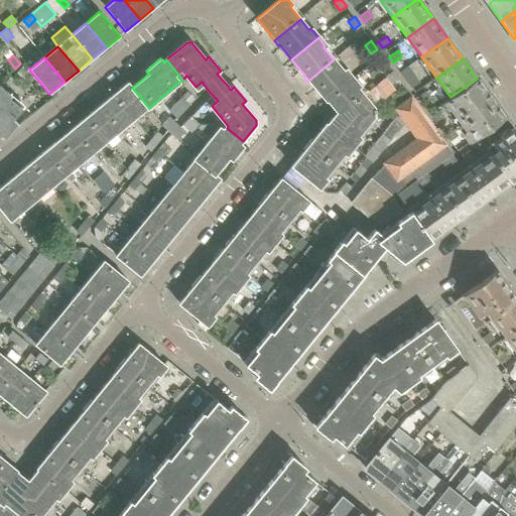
[(327,100),(353,78),(345,69),(343,71),(334,59),(307,82),(311,87),(312,86),(326,101),(327,101),(327,100)]
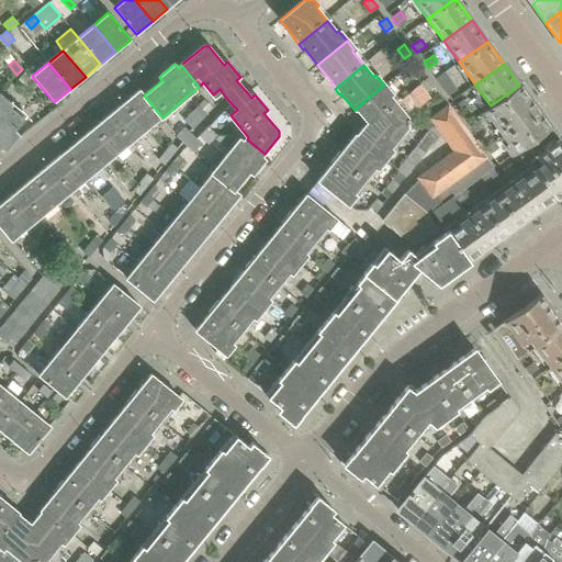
[(32,81),(23,74),(18,80),(27,88),(32,81)]
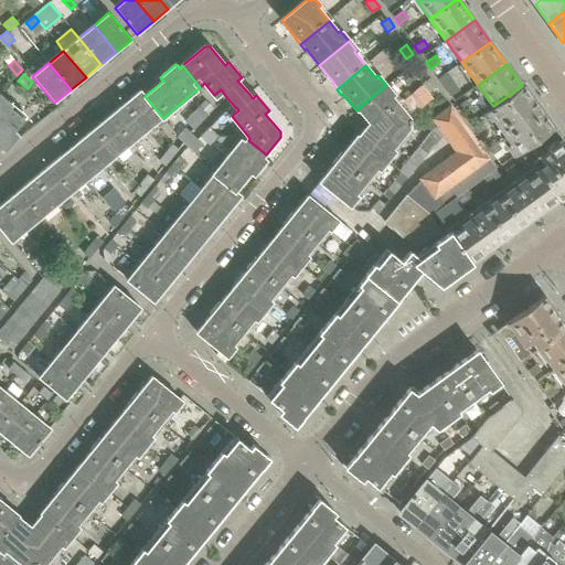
[(437,87),(430,78),(424,83),(430,92),(437,87)]
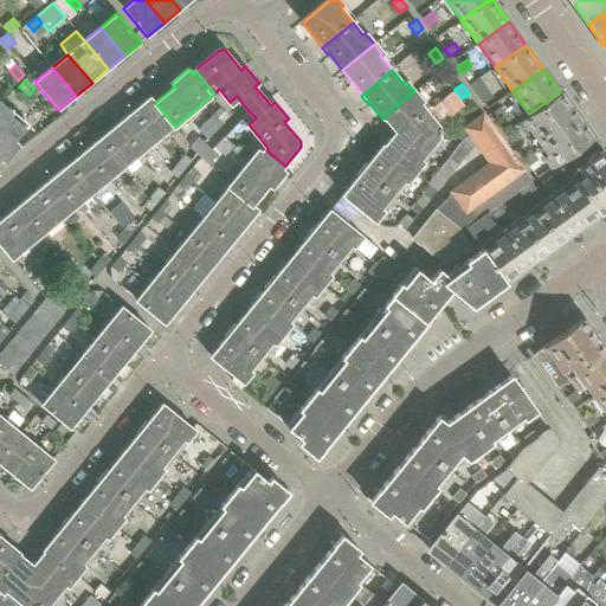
[(483,103),(494,96),(489,90),(478,97),(483,103)]
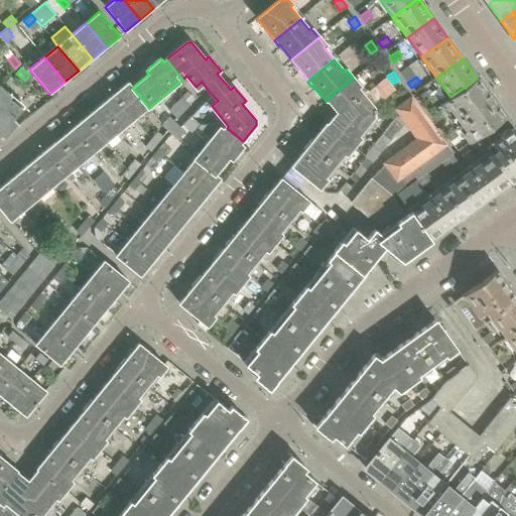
[(367,97),(358,86),(358,85),(353,78),(327,100),(327,101),(337,111),(335,113),(367,112),(367,97)]
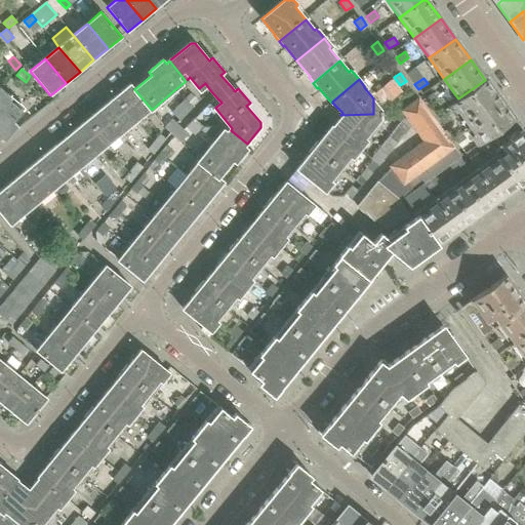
[(515,119),(501,102),(486,79),(485,80),(458,98),(457,97),(452,102),(475,133),(472,136),(478,145),(515,119)]
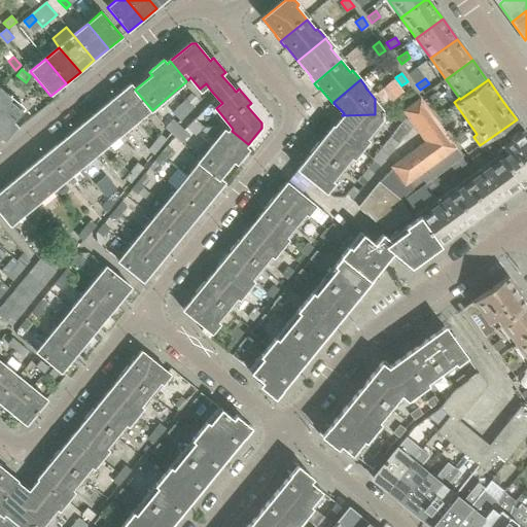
[(152,110),(135,90),(131,85),(117,97),(137,120),(144,114),(149,119),(155,114),(152,110)]
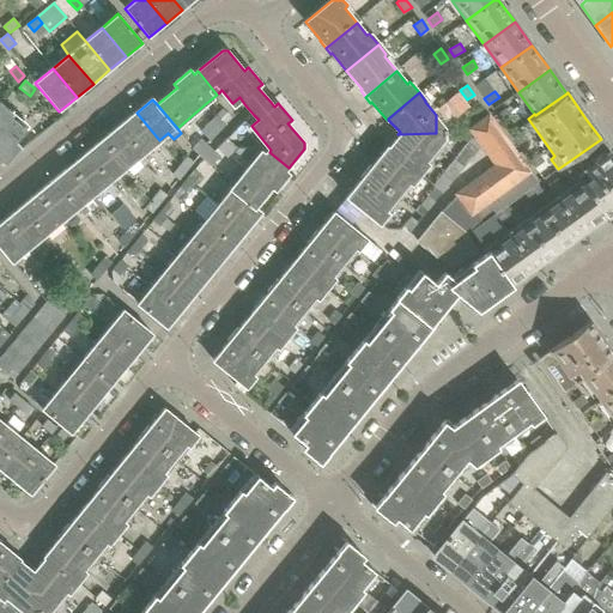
[(11,140),(22,127),(8,116),(11,113),(1,104),(0,104),(0,164),(2,168),(8,161),(7,159),(18,146),(11,140)]
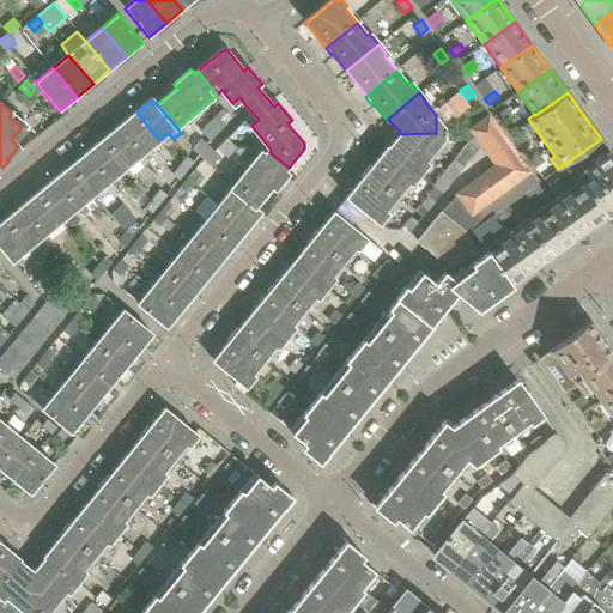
[(502,121),(511,115),(507,109),(497,115),(502,121)]
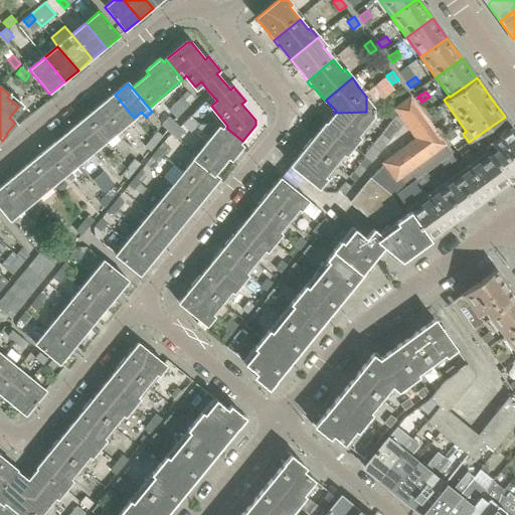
[(134,118),(115,95),(101,106),(120,129),(134,118)]
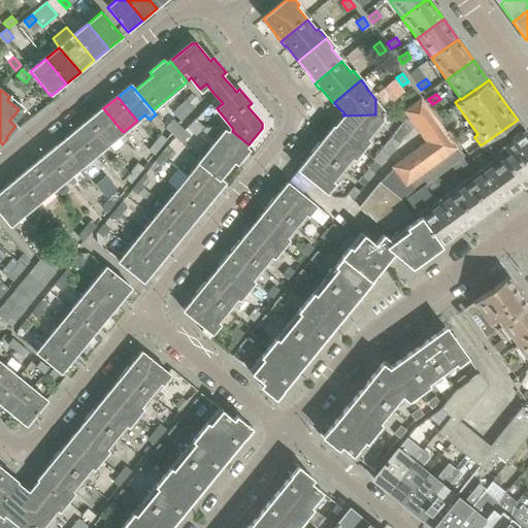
[(452,167),(463,159),(464,158),(458,150),(459,149),(422,98),(403,111),(425,141),(391,167),(393,170),(381,183),(380,182),(358,208),(376,222),(403,202),(402,201),(432,182),(438,176),(452,167)]
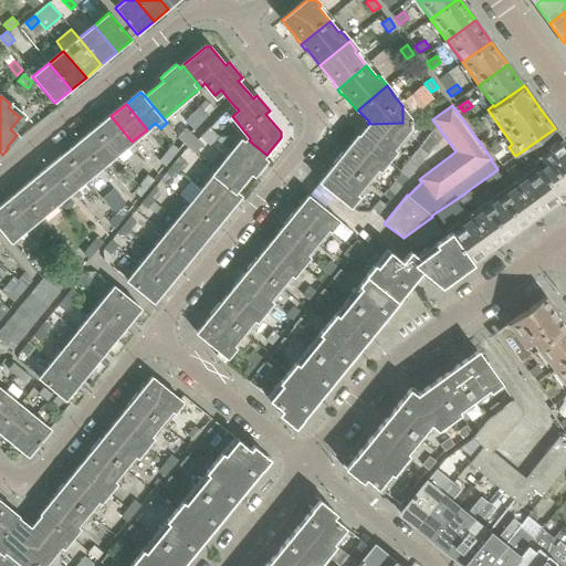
[(195,130),(209,116),(200,107),(186,122),(195,130)]
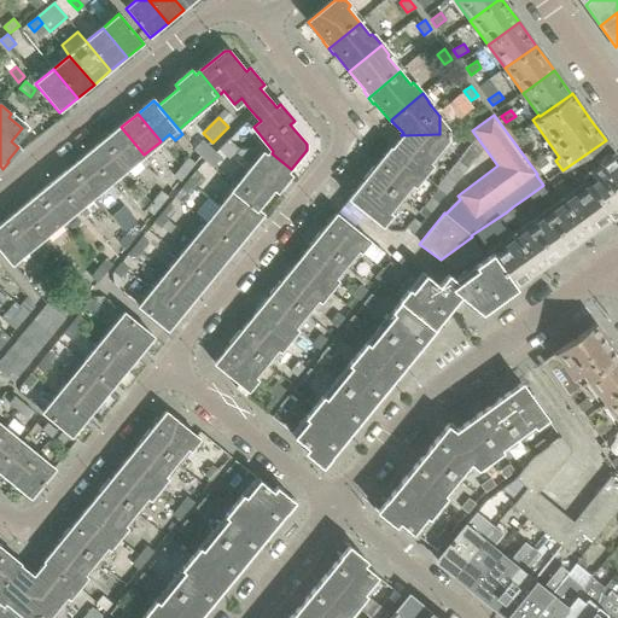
[(144,155),(121,127),(104,140),(127,169),(138,159),(145,167),(150,162),(144,155)]
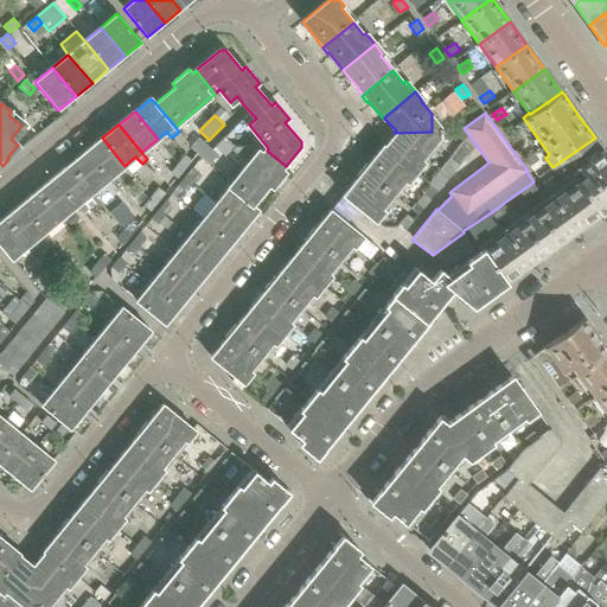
[(523,136),(518,129),(508,136),(512,144),(523,136)]
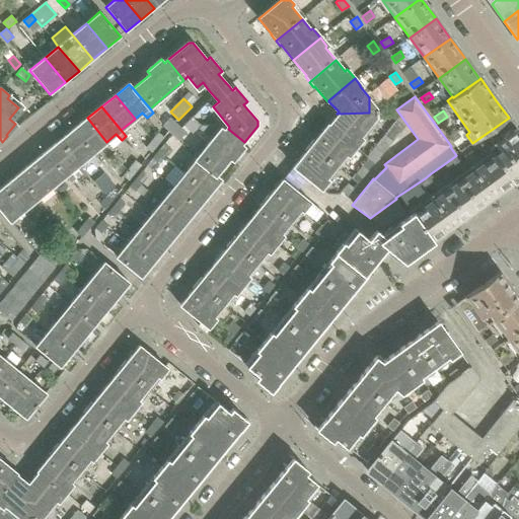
[(361,138),(370,127),(369,113),(337,114),(339,115),(329,126),(356,147),(362,139),(361,138)]
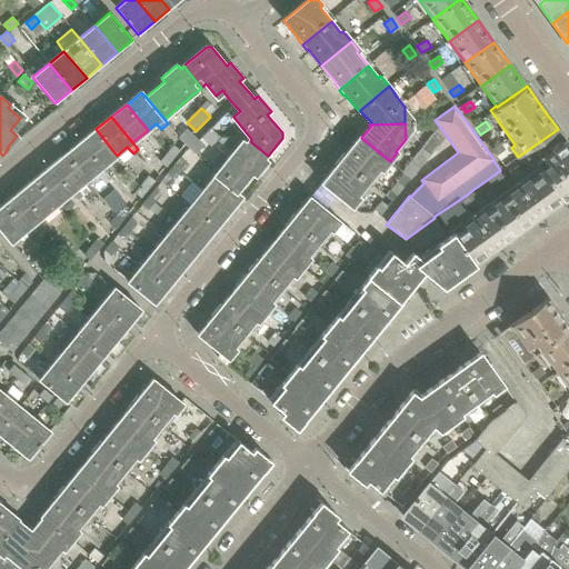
[(220,137),(211,128),(202,138),(211,146),(220,137)]
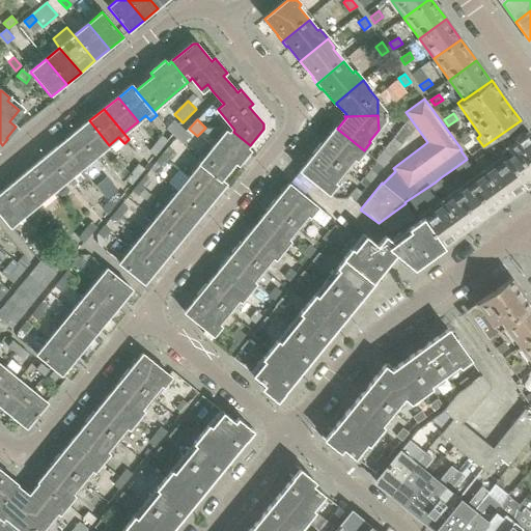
[(109,145),(89,120),(76,132),(95,157),(109,145)]
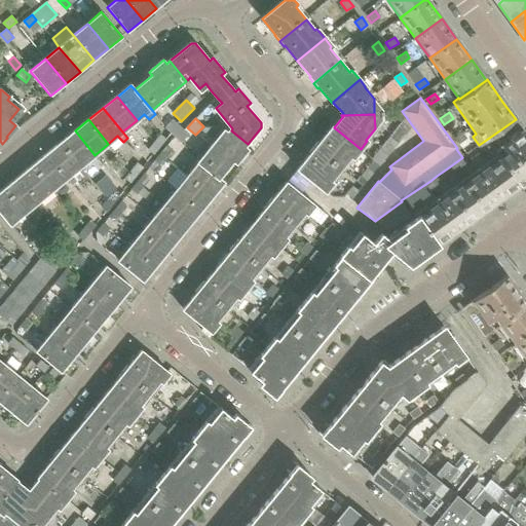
[(173,136),(181,126),(173,119),(164,127),(173,136)]
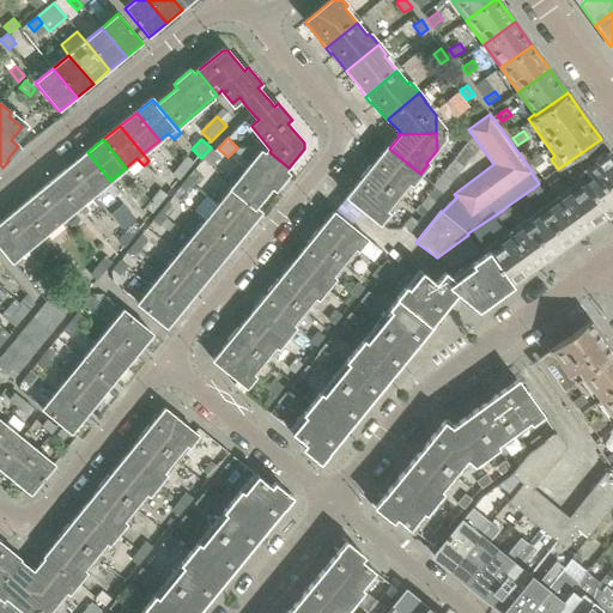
[(479,150),(468,141),(466,145),(460,139),(453,146),(469,161),(479,150)]
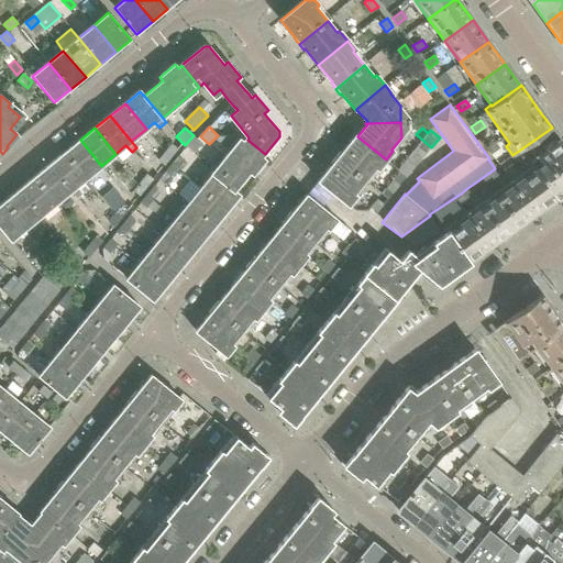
[(253,175),(266,159),(262,157),(265,154),(247,140),(244,143),(240,140),(242,139),(233,132),(231,135),(236,141),(211,173),(234,191),(250,173),(253,175)]
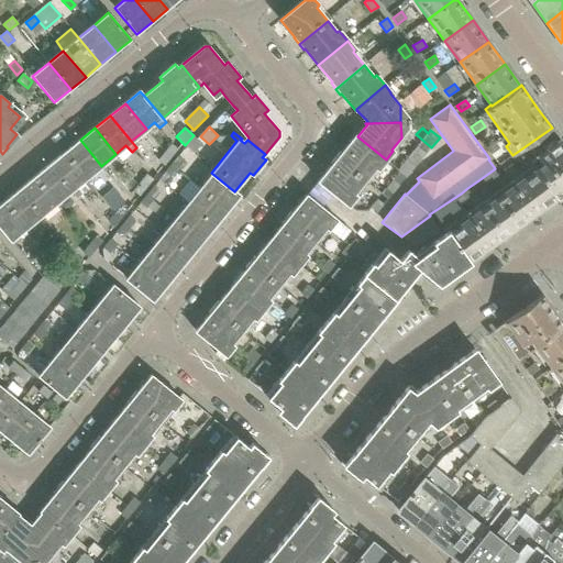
[(562,194),(562,143),(562,141),(555,133),(545,141),(550,146),(530,161),(526,154),(517,161),(522,167),(529,162),(534,168),(556,198),(556,199),(562,194)]
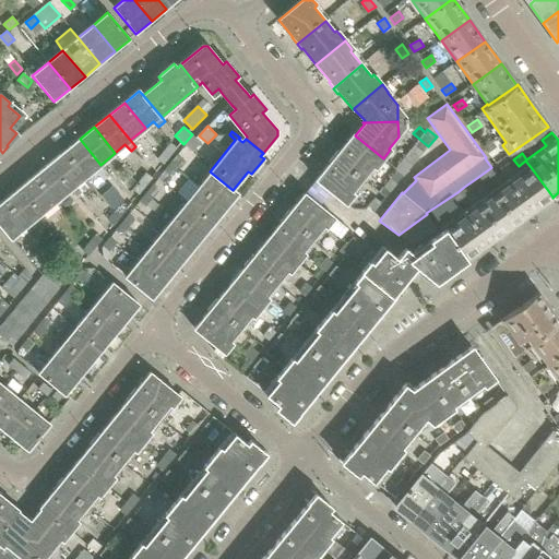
[(404,176),(426,150),(428,146),(413,133),(409,138),(416,143),(394,168),(404,176)]
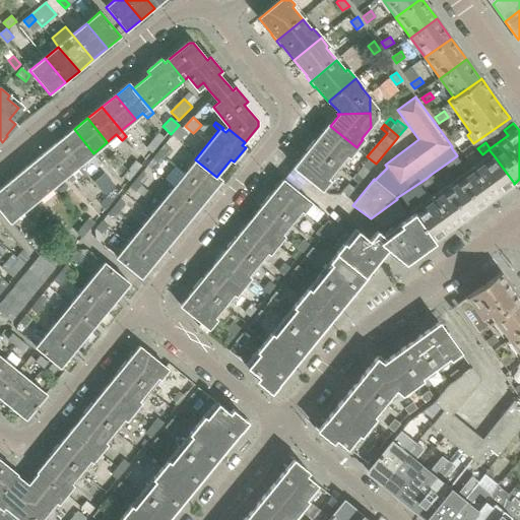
[(183,137),(185,133),(185,131),(179,125),(171,134),(179,141),(183,137)]
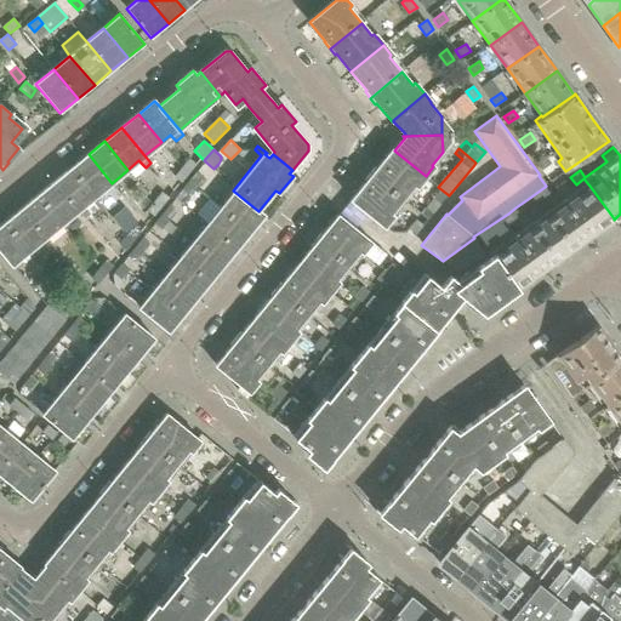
[(426,176),(394,151),(393,149),(377,169),(376,167),(371,174),(402,198),(414,183),(417,186),(426,176)]
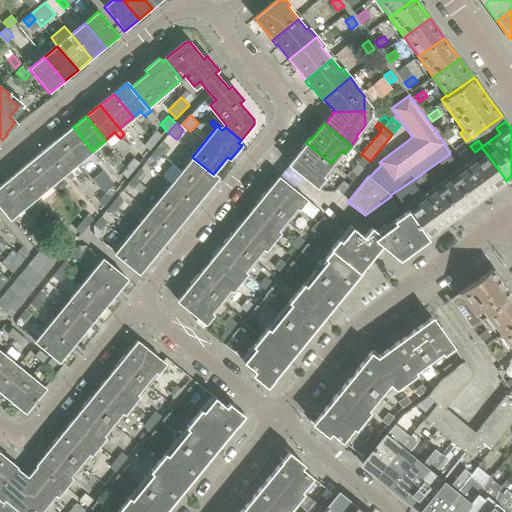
[(92,151),(73,127),(59,138),(78,162),(92,151)]
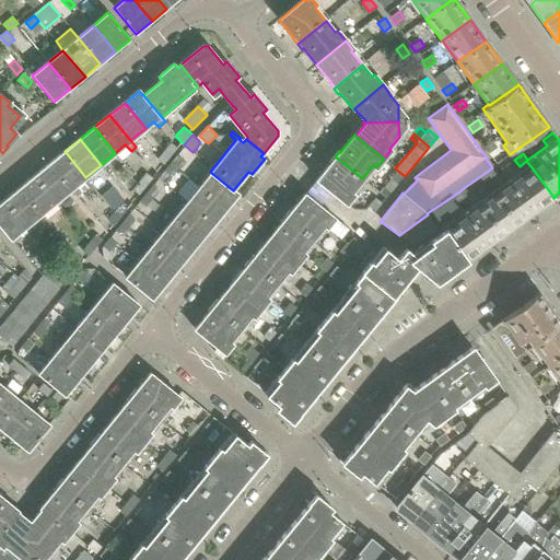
[(498,148),(492,141),(485,147),(489,154),(498,148)]
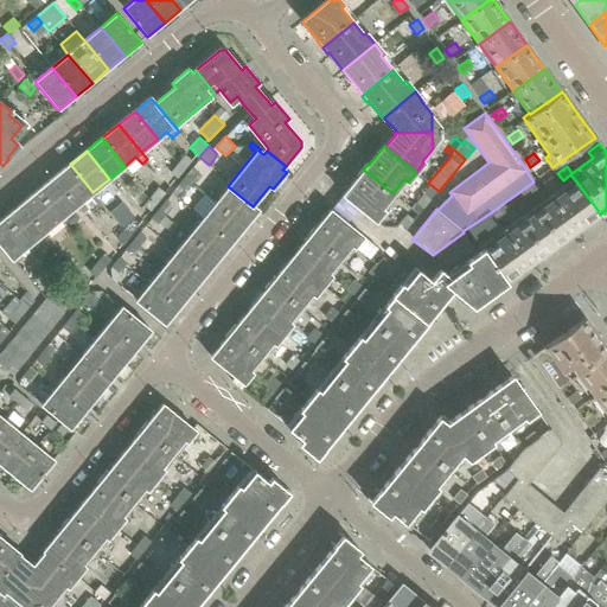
[(184,171),(192,160),(185,155),(178,164),(184,171)]
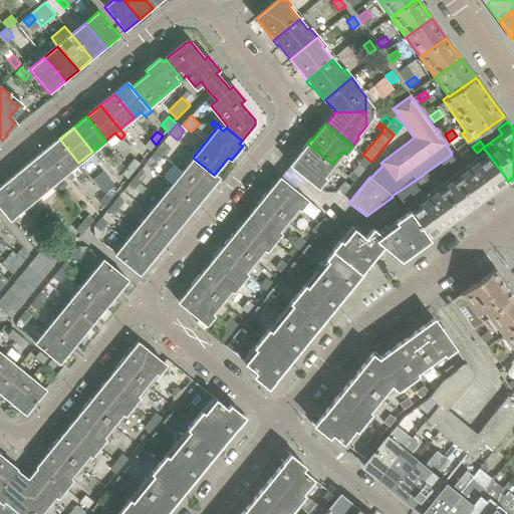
[(78,163),(59,139),(45,151),(65,174),(70,181),(75,178),(69,171),(78,163)]
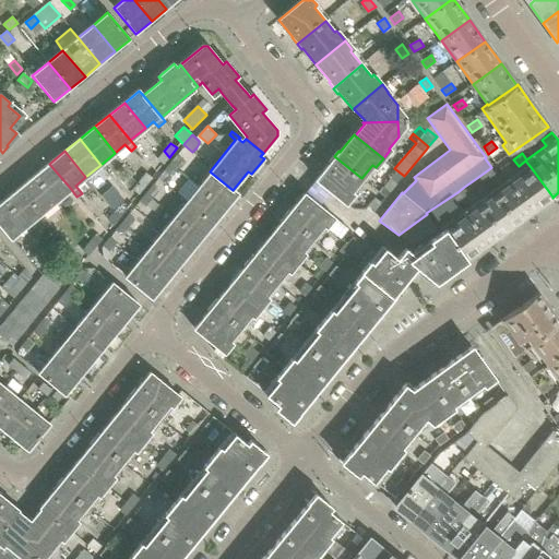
[(164,165),(169,157),(164,151),(157,159),(164,165)]
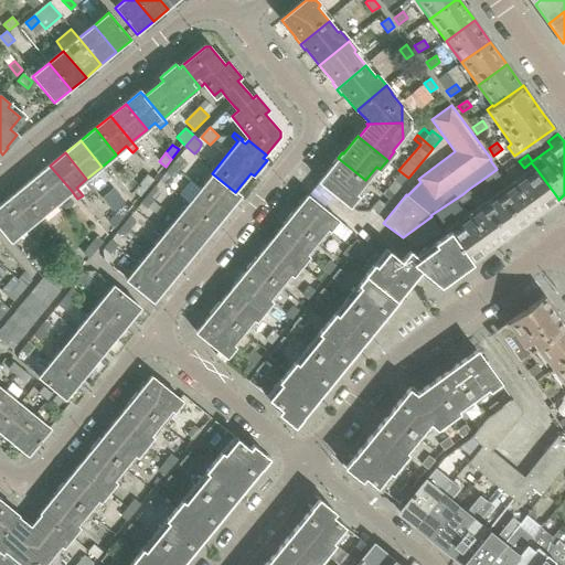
[(178,171),(185,161),(179,157),(171,166),(178,171)]
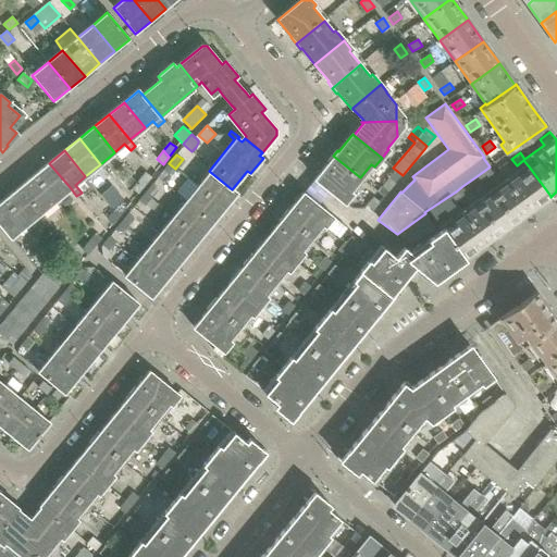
[(349,192),(360,177),(333,156),(327,161),(329,162),(314,180),(345,203),(353,194),(349,192)]
